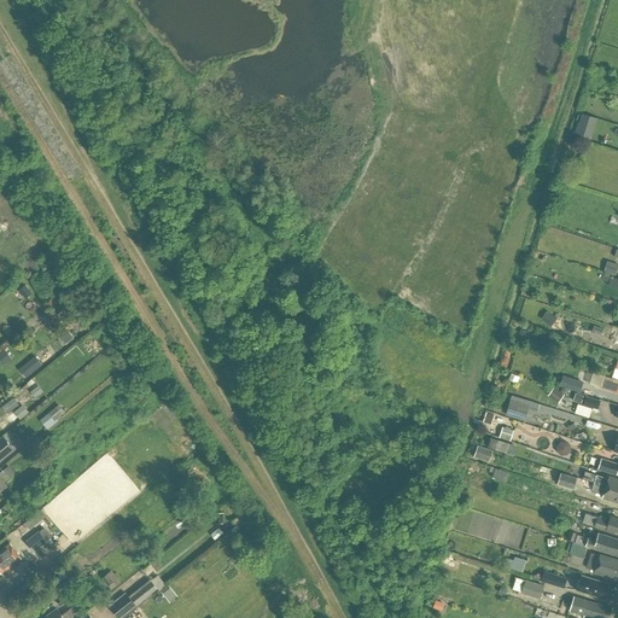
[(571,133),(588,139),(595,117),(578,112),(571,133)]
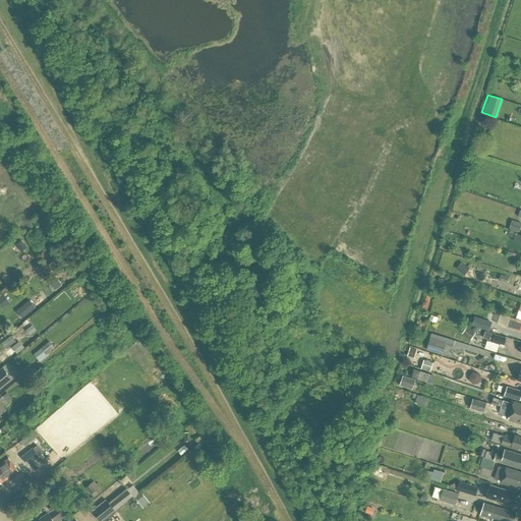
[(518,232),(520,223),(512,220),(509,228),(518,232)]
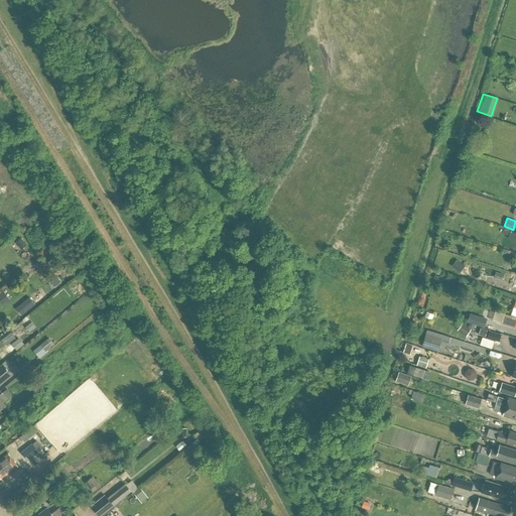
[(515,233),(511,231),(507,238),(515,242),(515,233)]
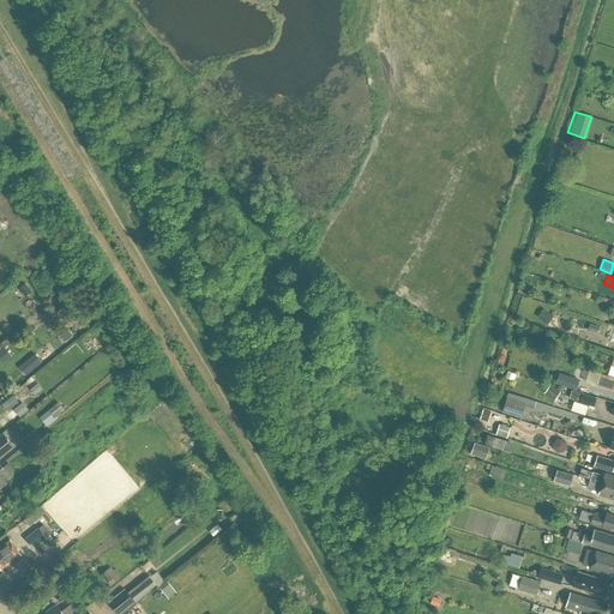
[(25,296),(31,292),(24,283),(18,289),(25,296)]
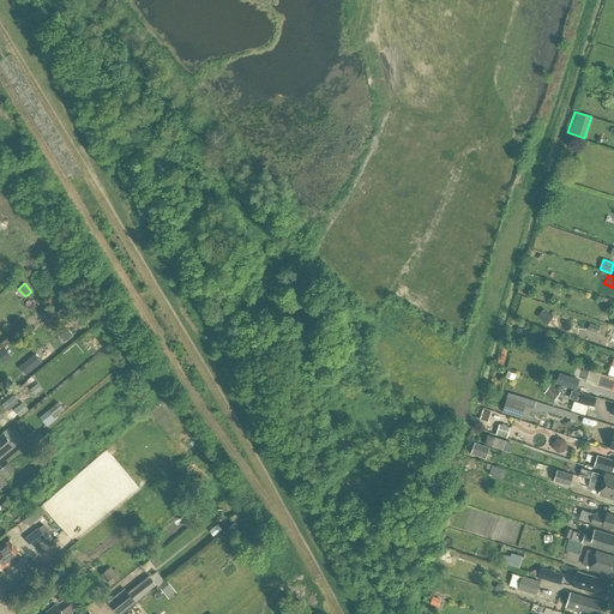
[(547,325),(554,317),(543,308),(537,317),(547,325)]
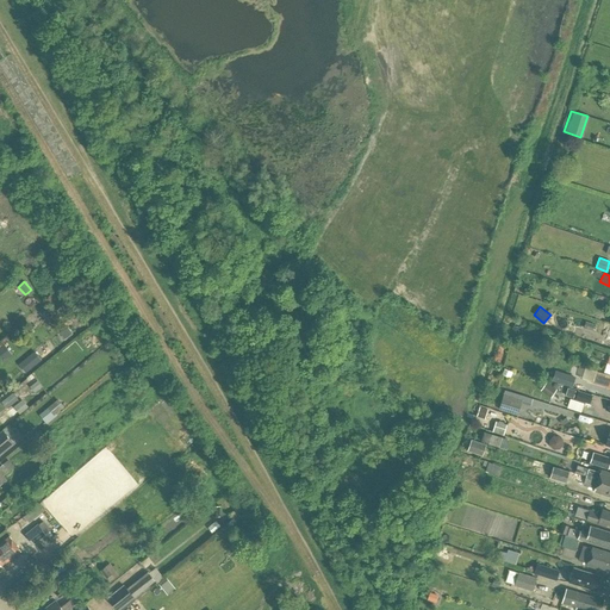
[(62,332),(67,329),(62,322),(57,325),(62,332)]
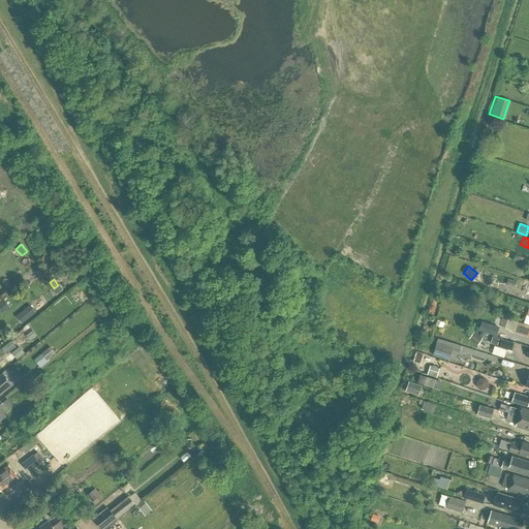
[(514,287),(516,281),(508,279),(506,285),(514,287)]
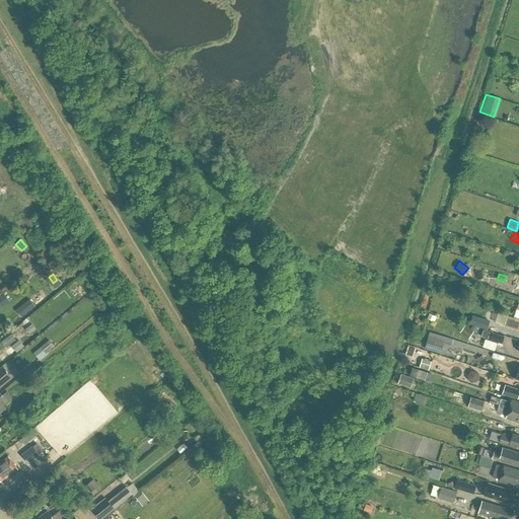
[(0,307),(1,309),(10,302),(4,293),(0,296),(0,307)]
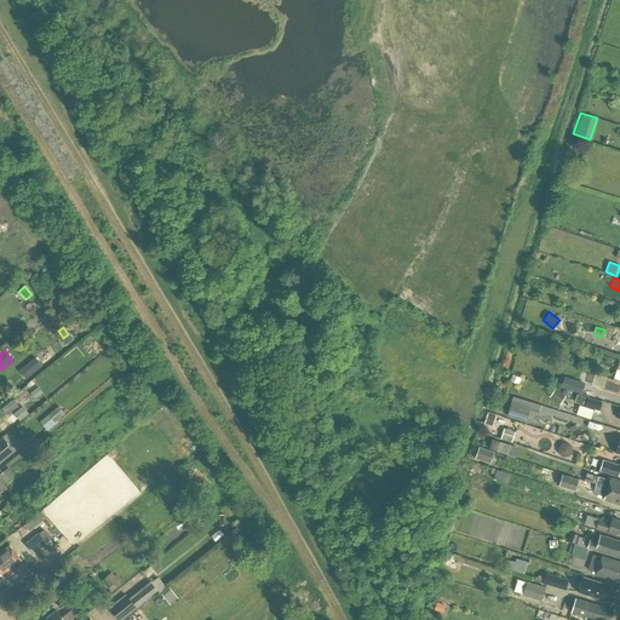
[(28,378),(42,366),(36,357),(21,369),(28,378)]
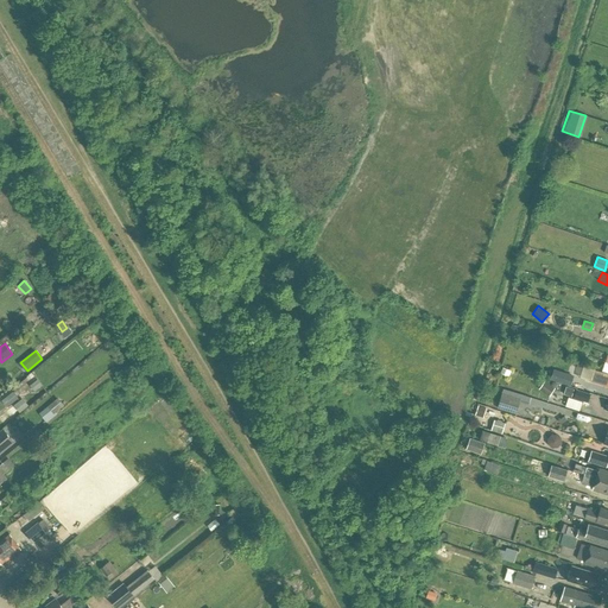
[(550,367),(546,379),(567,385),(570,373),(550,367)]
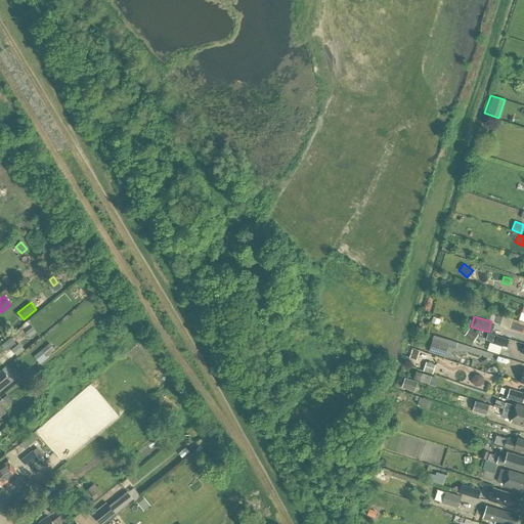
[(523,321),(512,318),(509,329),(523,333),(523,321)]
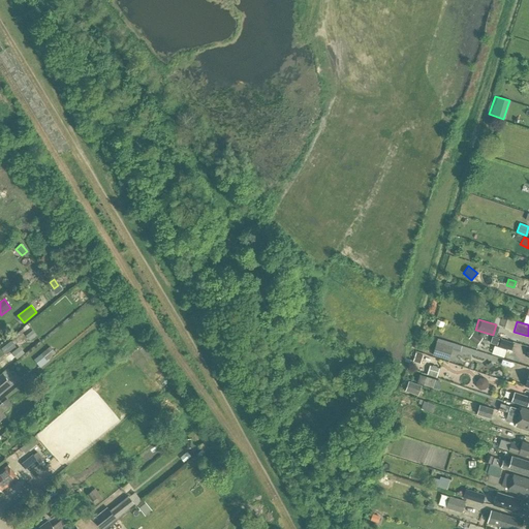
[(32,339),(36,336),(32,331),(28,335),(32,339)]
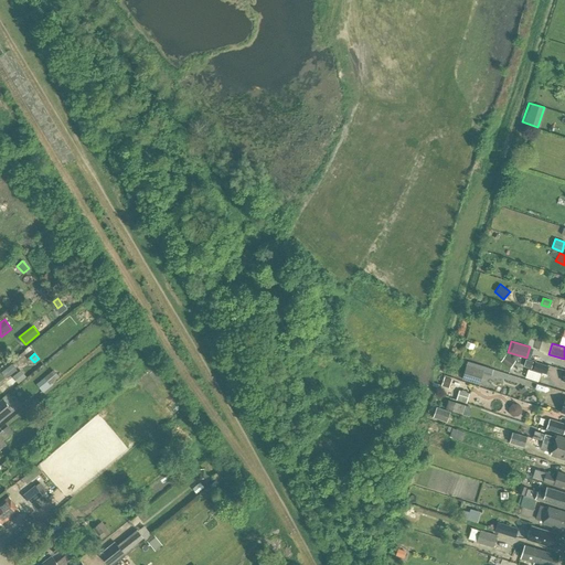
[(510,368),(515,361),(507,354),(501,361),(510,368)]
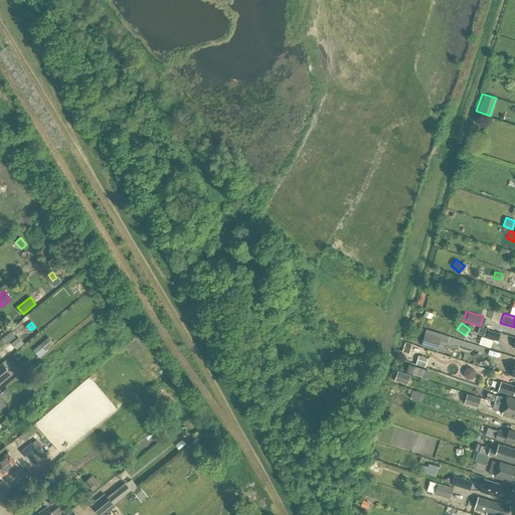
[(486,336),(498,340),(500,333),(488,330),(486,336)]
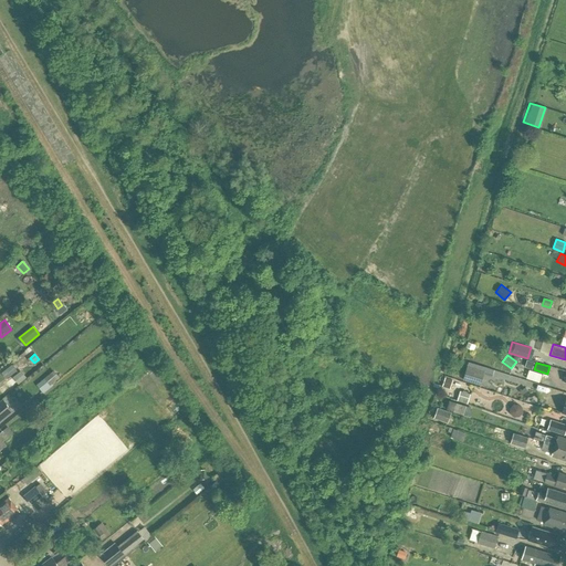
[(7,379),(17,371),(12,365),(1,373),(7,379)]
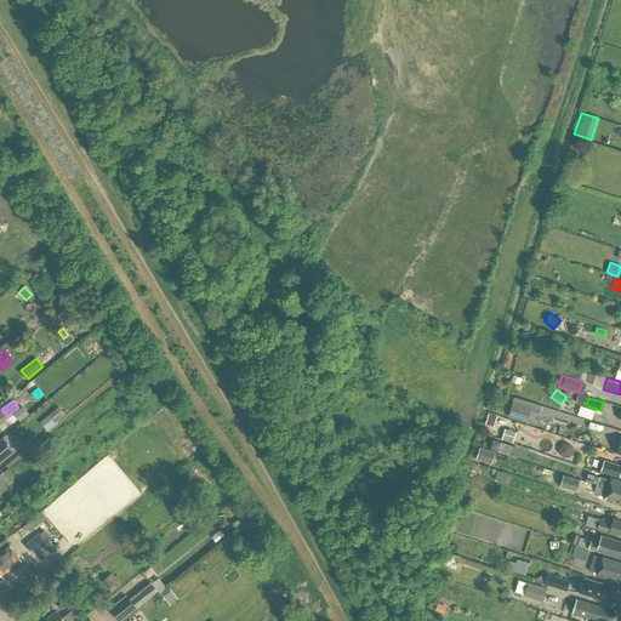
[(528,422),(531,409),(512,403),(508,416),(528,422)]
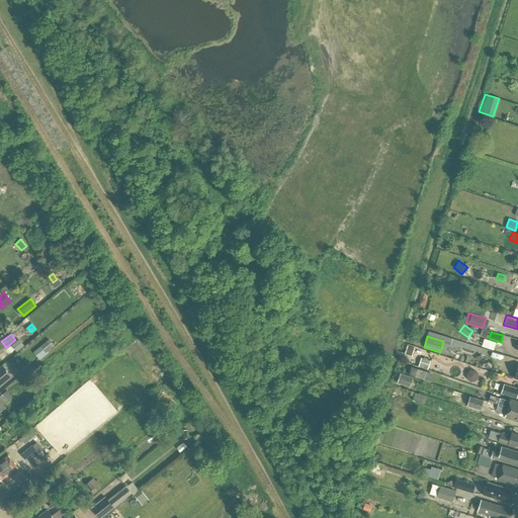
[(19,340),(6,350),(10,356),(24,346),(19,340)]
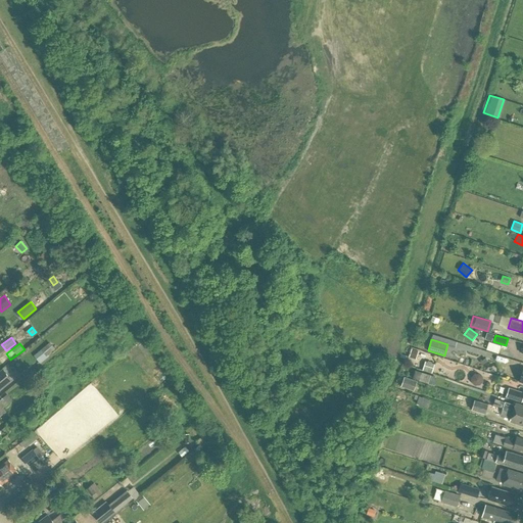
[(45,357),(54,349),(50,343),(41,349),(45,357)]
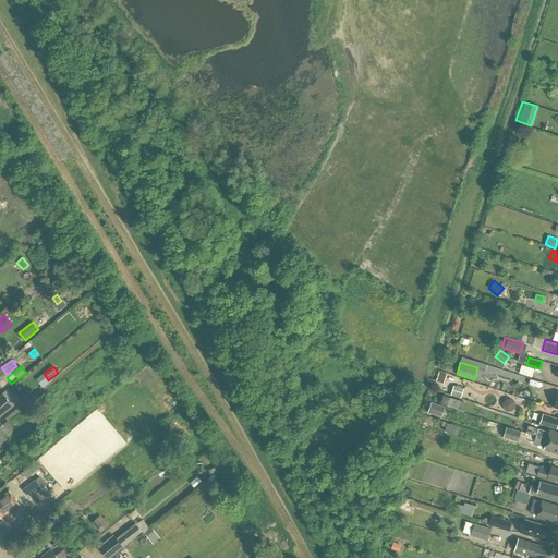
[(444,384),(447,374),(439,372),(436,381),(444,384)]
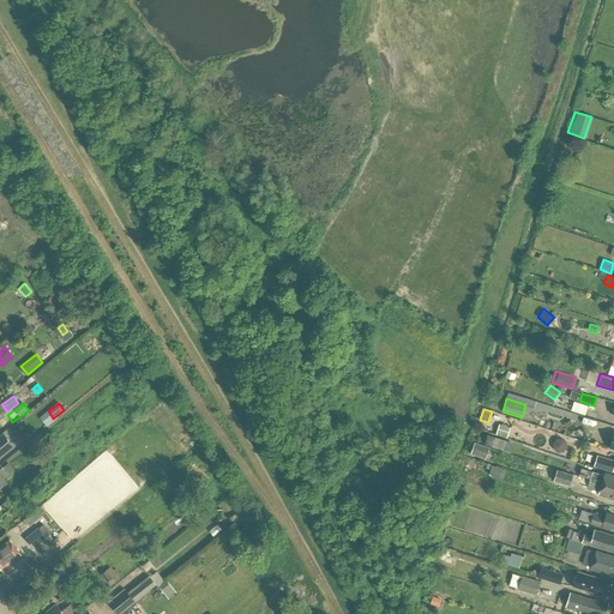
[(506,438),(510,427),(499,425),(497,434),(506,438)]
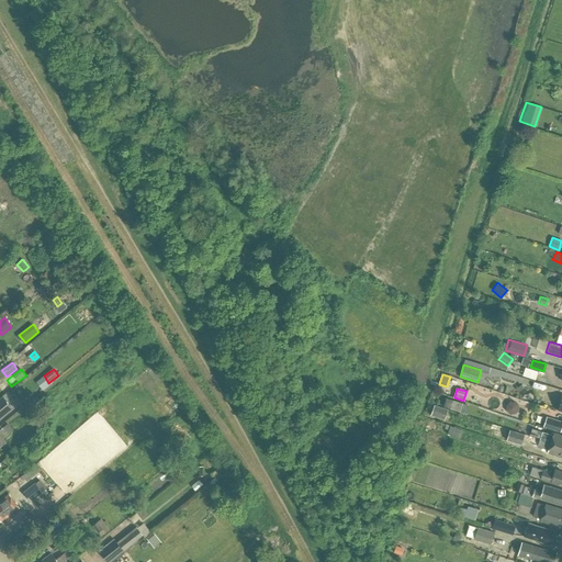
[(3,396),(0,398),(0,413),(10,405),(3,396)]
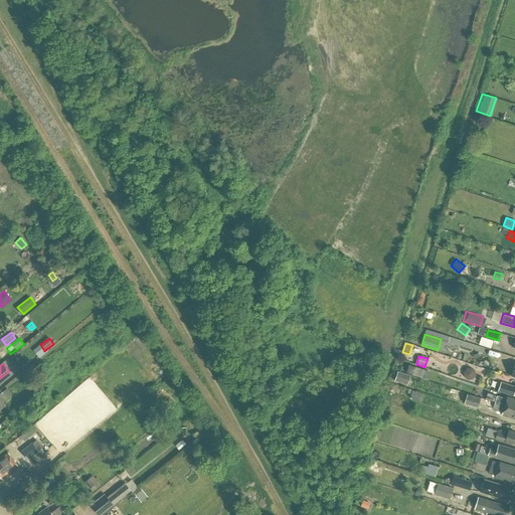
[(406,363),(403,372),(425,379),(428,371),(406,363)]
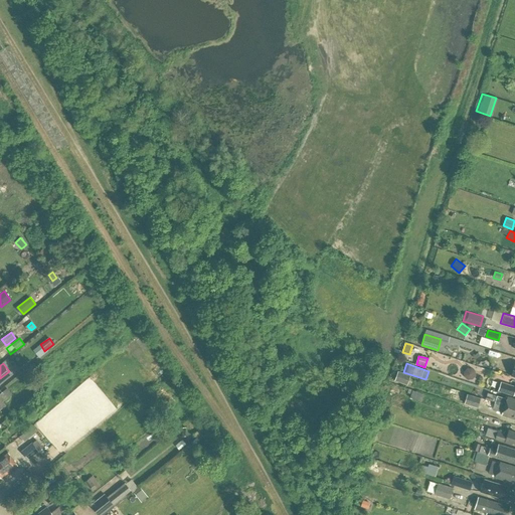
[(462,375),(469,379),(474,371),(467,367),(462,375)]
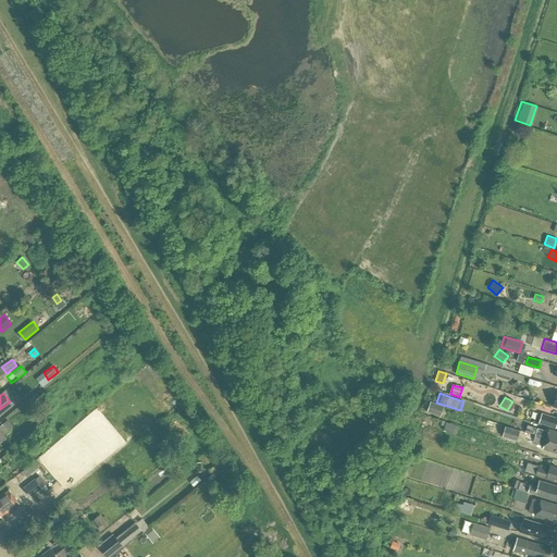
[(426,411),(441,417),(444,406),(431,401),(426,411)]
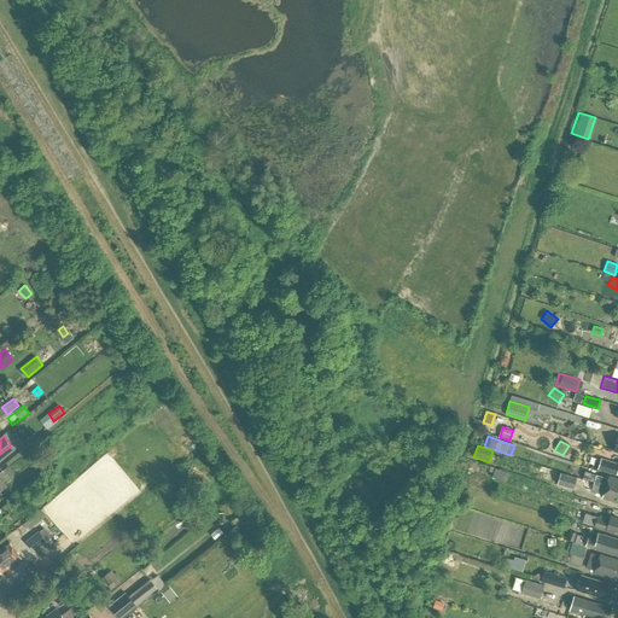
[(617,462),(601,458),(598,470),(616,476),(616,474),(617,474),(617,462)]
